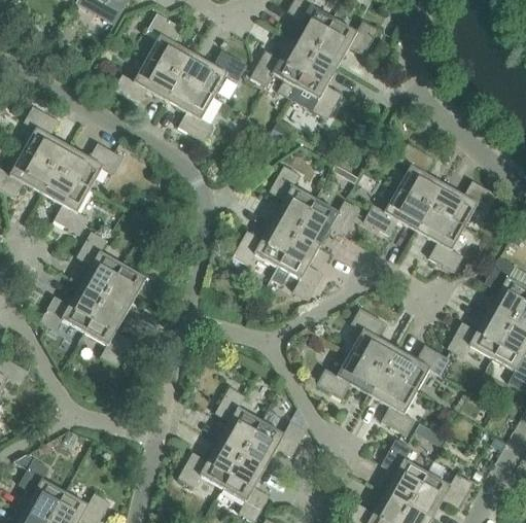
[(76,0),(76,1),(86,7),(91,0),(99,0),(105,3),(98,14),(114,24),(128,0),(76,0)]
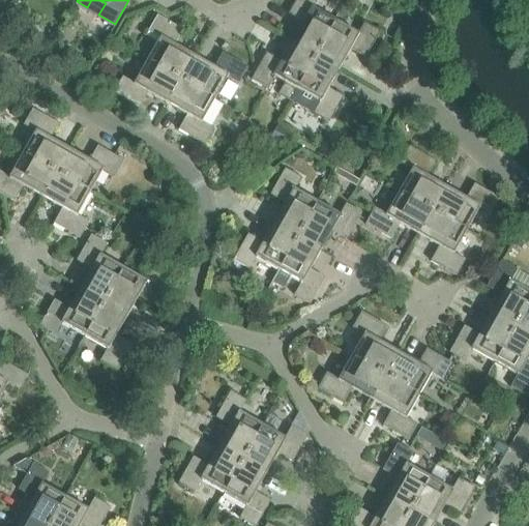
[(303,19),(292,38),(316,52),(335,18),(313,5),(316,0),(294,0),(289,10),(303,19)]
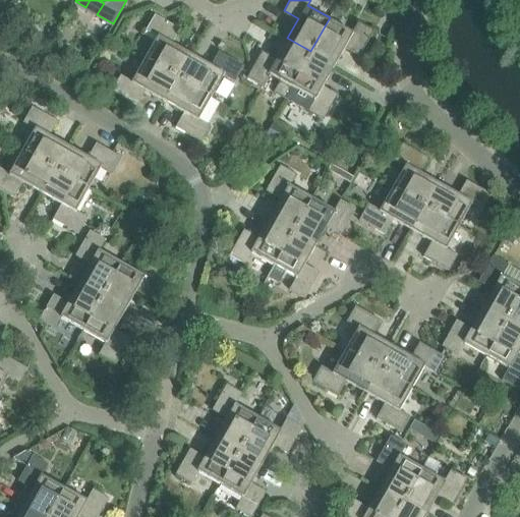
[(157,35),(145,57),(178,76),(191,53),(172,42),(180,26),(155,12),(146,29),(157,35)]
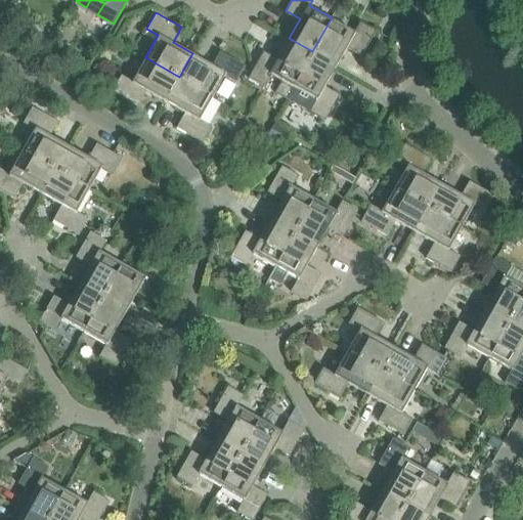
[(332,17),(312,51),(336,65),(347,45),(361,54),(377,28),(360,19),(354,31),(332,17)]
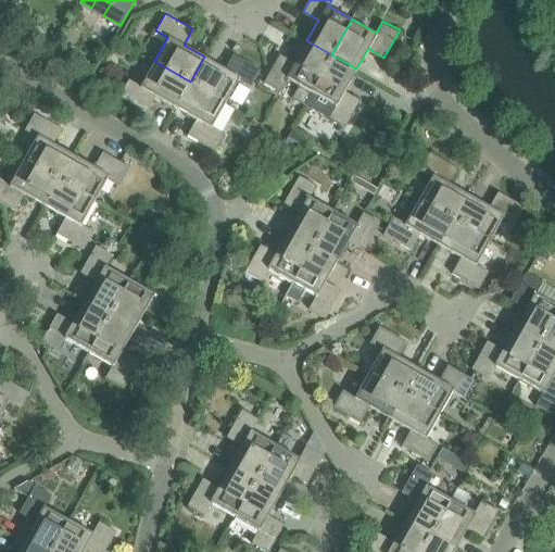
[(288,77),(312,90),(331,54),(306,40),(295,61),(279,52),(264,79),(281,89),(288,77)]
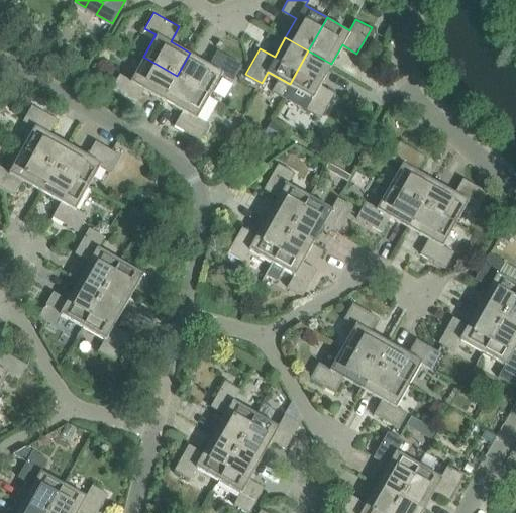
[(190,53),(177,76),(209,94),(222,73),(233,79),(242,63),(217,48),(209,63),(190,53)]
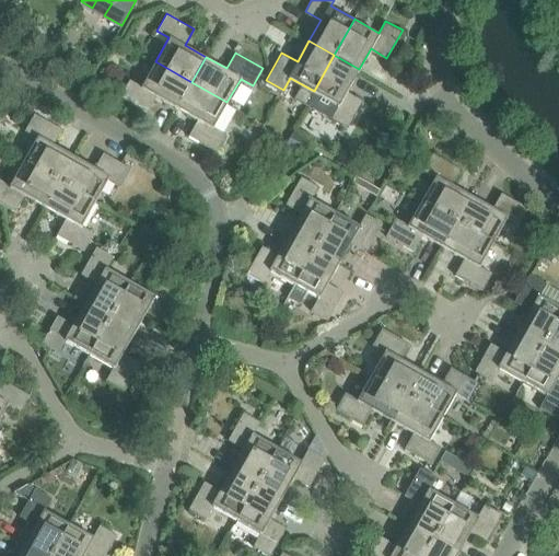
[(334,55),(314,91),(306,103),(330,117),(348,127),(363,99),(347,90),(359,69),(334,55)]
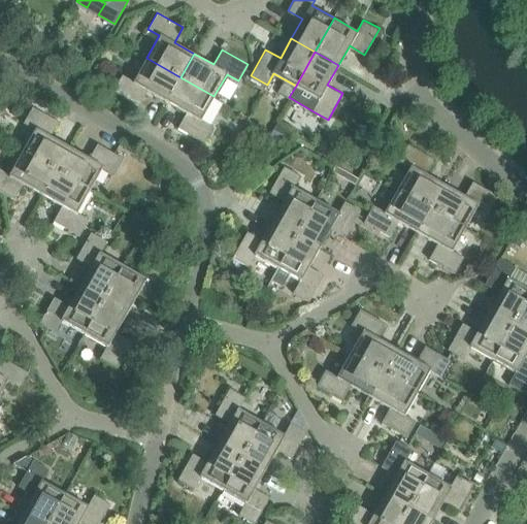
[(147,90),(167,100),(180,77),(146,58),(133,79),(122,73),(112,90),(138,104),(147,90)]
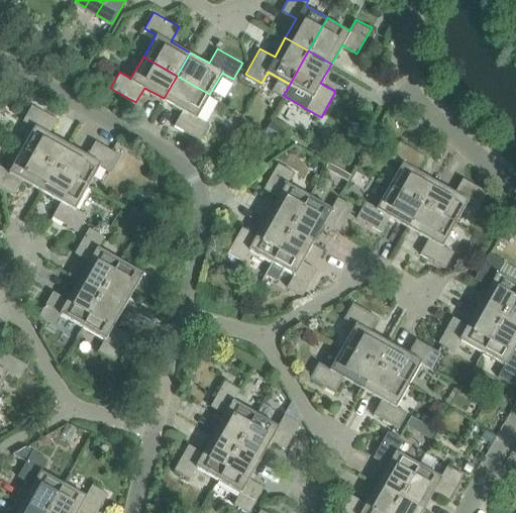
[(177,76),(164,98),(182,109),(174,124),(199,138),(208,122),(197,116),(209,94),(177,76)]
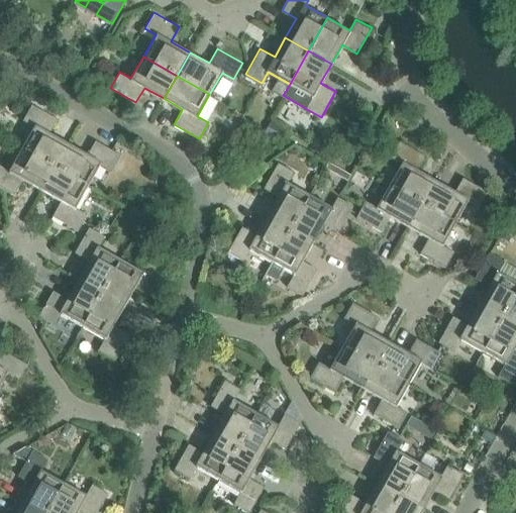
[(21,147),(55,167),(68,143),(48,132),(57,118),(31,103),(22,119),(34,125),(21,147)]
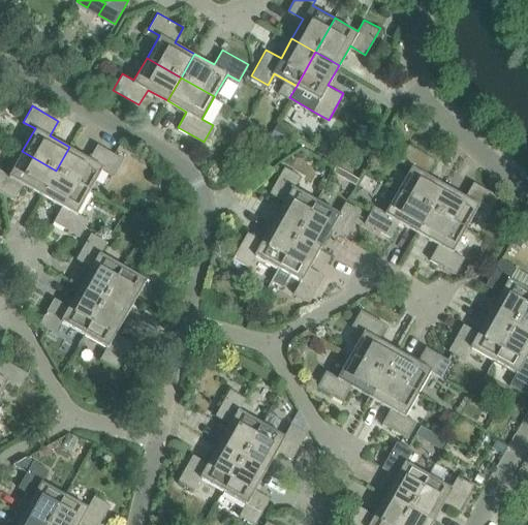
[(56,171),(90,189),(102,167),(115,174),(124,157),(97,143),(89,157),(69,147),(56,171)]
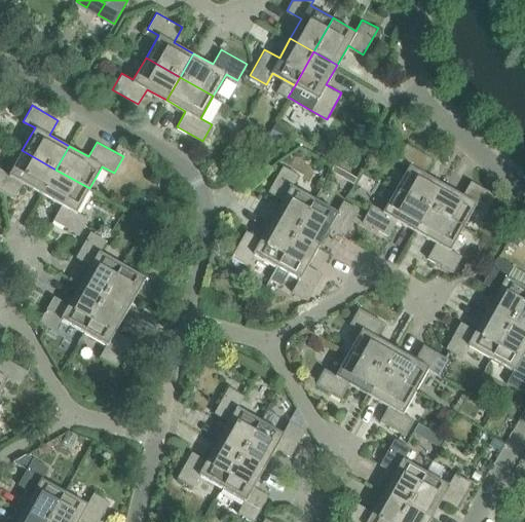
[(396,187),(429,207),(443,183),(423,172),(432,157),(406,143),(397,158),(409,165),(396,187)]
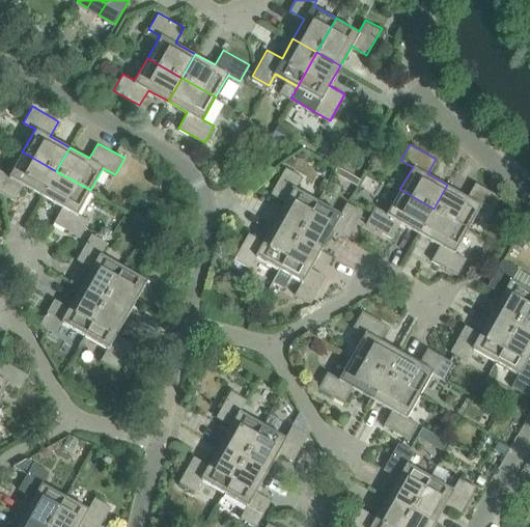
[(43,195),(56,171),(22,151),(9,174),(0,168),(0,190),(15,198),(23,184),(43,195)]
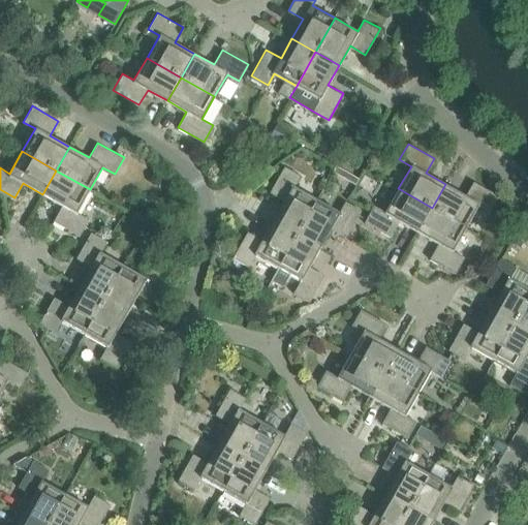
[(284,199),(274,219),(298,233),(316,199),(294,186),(301,175),(284,165),(270,191),(284,199)]
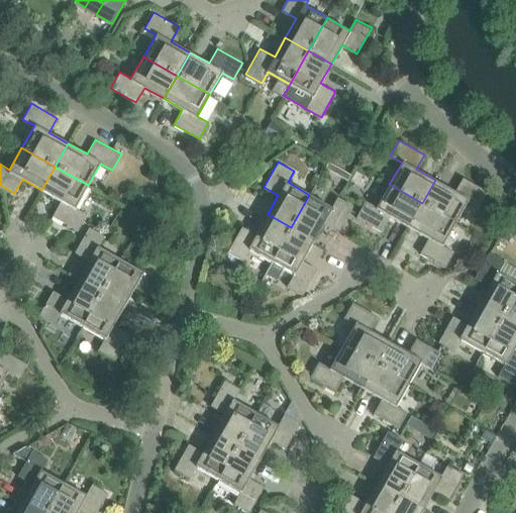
[(55,167),(41,190),(61,200),(53,215),(78,229),(87,213),(76,207),(88,185),(55,167)]
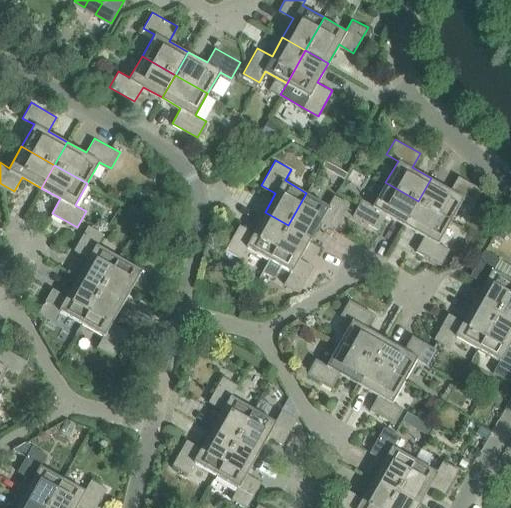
[(431,178),(418,201),(451,220),(463,198),(474,205),(483,189),(458,175),(450,189),(431,178)]
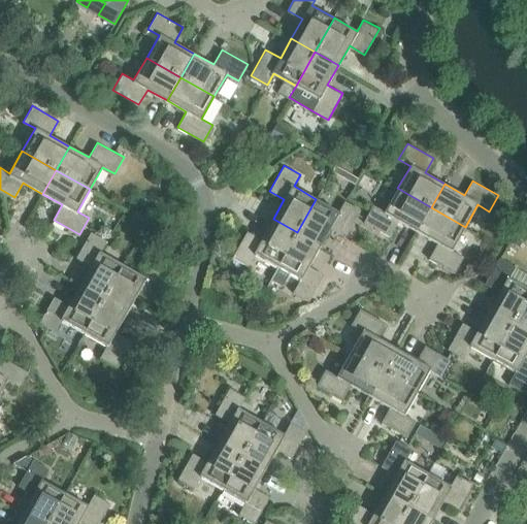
[(431,207),(397,188),(385,210),(373,204),(364,220),(390,235),(398,220),(418,231),(431,207)]
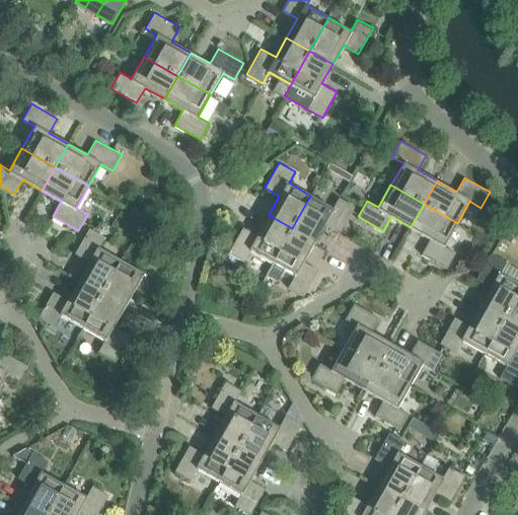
[(310,196),(292,228),(315,241),(325,223),(341,231),(355,205),(339,197),(333,208),(310,196)]
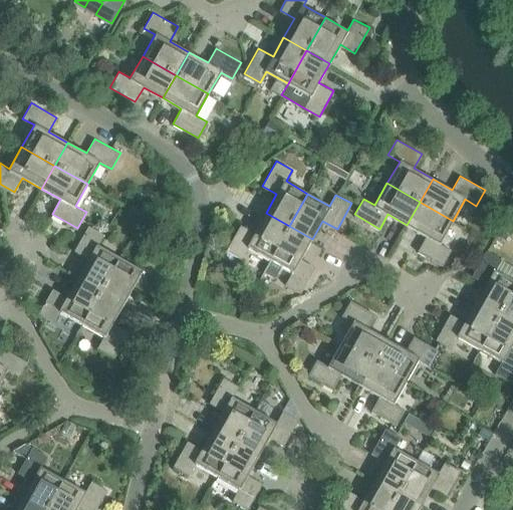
[(420,202),(407,225),(426,236),(418,250),(443,265),(452,249),(440,242),(453,221),(420,202)]
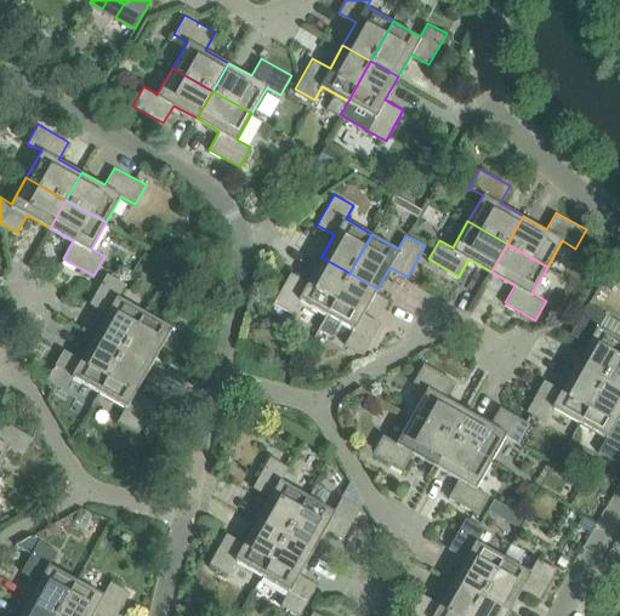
[(300,298),(326,313),(350,273),(322,257),(308,280),(291,271),(273,301),(293,312),(300,298)]
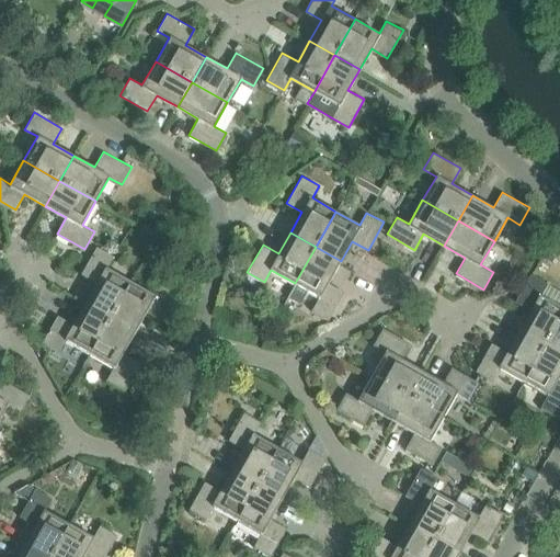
[(96,282),(86,303),(110,317),(130,282),(106,268),(114,256),(96,246),(81,273),(96,282)]
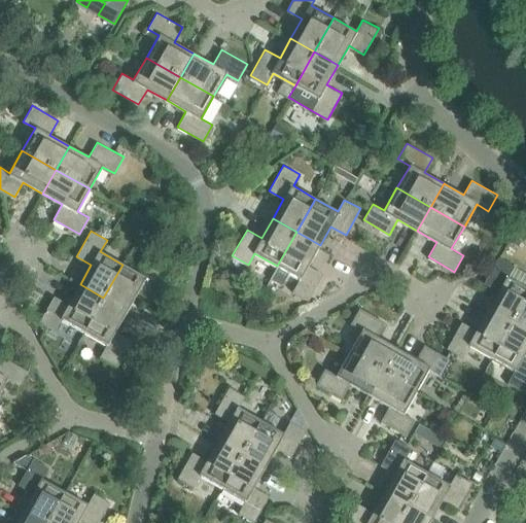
[(296,232),(277,266),(271,277),(282,283),(288,272),(300,279),(292,290),(309,300),(323,274),(309,265),(320,245),(296,232)]
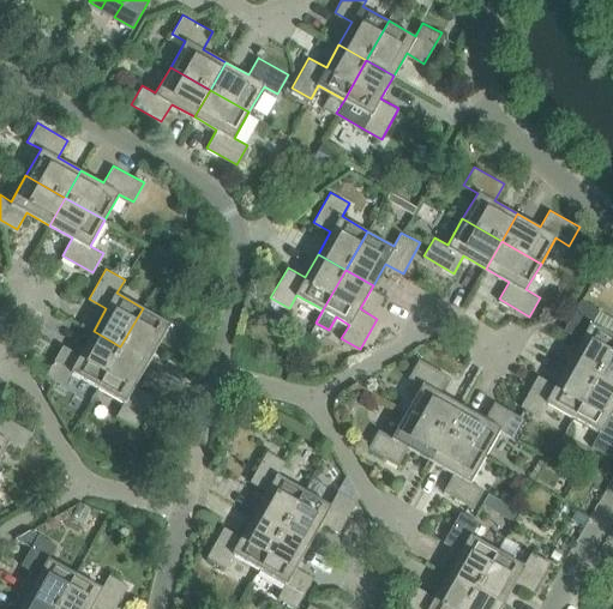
[(581,338),(569,361),(595,377),(612,345),(612,333),(592,323),(600,309),(581,299),(564,329),(581,338)]
